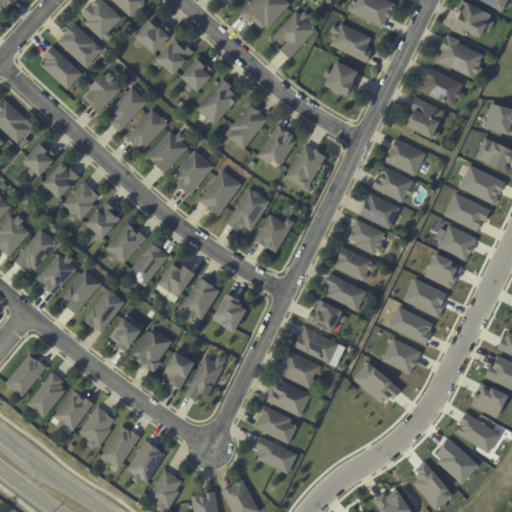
[(0,0),(12,0),(4,9),(2,8),(0,10),(0,0)]
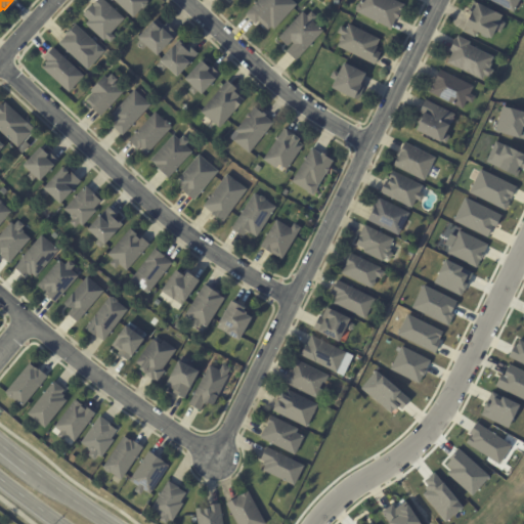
[(103,0),(124,19),(111,34),(115,38),(111,43),(105,39),(103,41),(85,24),(88,20),(82,15),(91,5),(92,6),(97,0),(103,0)]
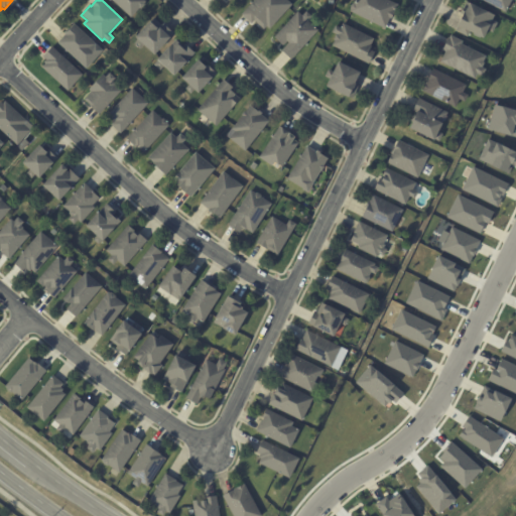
[(129,18),(109,0),(142,0),(144,1),(142,3),(143,5),(140,8),(138,8),(129,18)]
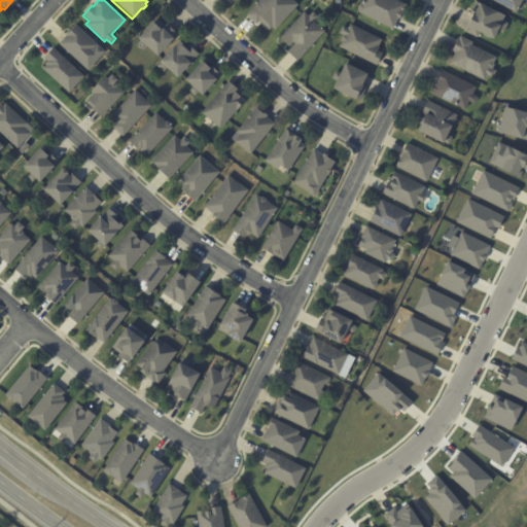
[(260,24),(258,22),(255,26),(245,15),(259,0),(291,0),(297,5),(274,31),(272,28),(269,31),(260,24)]
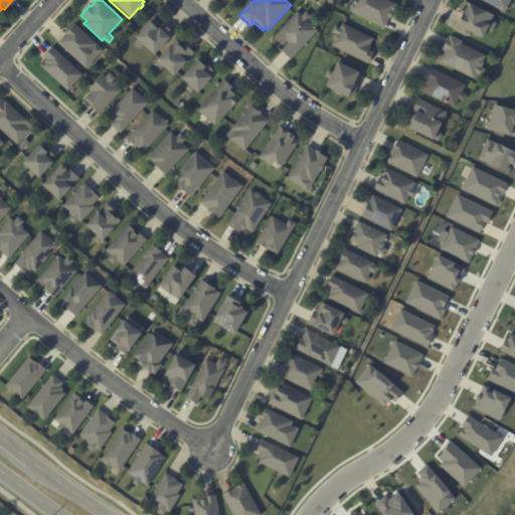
[(392,14),(389,19),(388,18),(383,29),(348,12),(349,11),(349,8),(350,5),(353,4),(355,0),(385,0),(396,5),(392,14)]
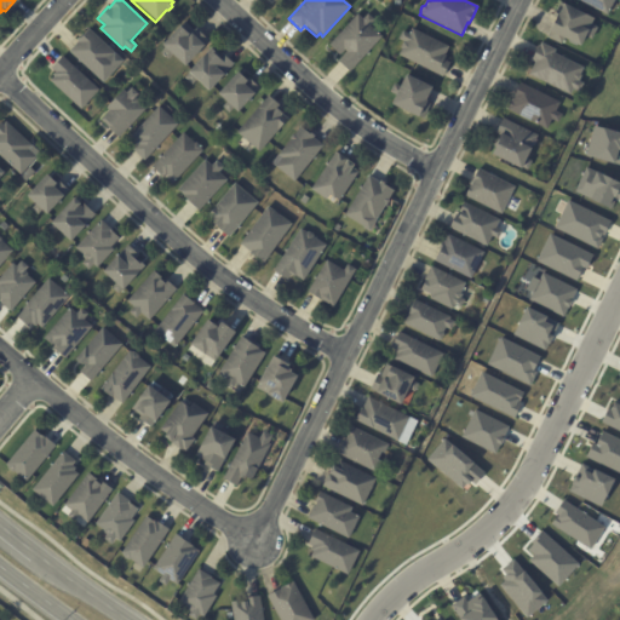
[(614,0),(607,16),(575,0),(614,0)]
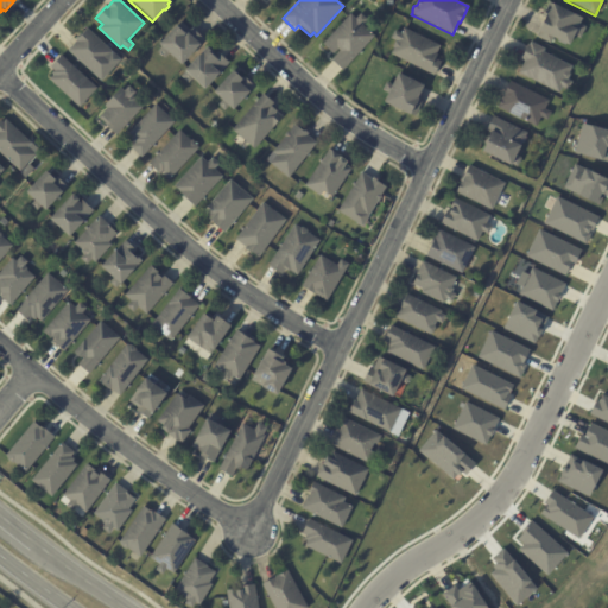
[(538,37),(540,32),(539,31),(546,16),(543,14),(545,10),(549,12),(552,5),(583,19),(581,25),(587,29),(581,39),(574,36),(569,46),(555,39),(552,44),(538,38),(538,37)]
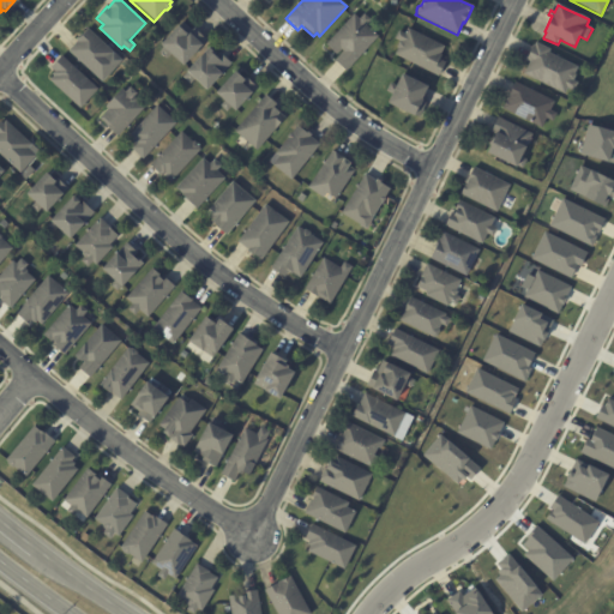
[(344,71),(335,62),(343,53),(341,50),(336,56),(325,47),(354,16),(360,20),(363,16),(371,22),(366,26),(378,37),(345,73),(344,71)]
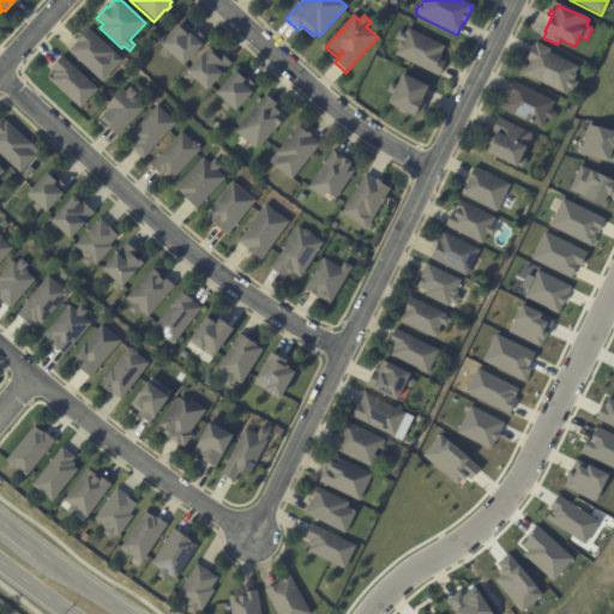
[(191,31),(193,32),(194,31),(208,42),(202,48),(200,47),(181,67),(169,56),(167,60),(161,54),(163,50),(158,47),(176,28),(178,29),(182,24),(191,31)]
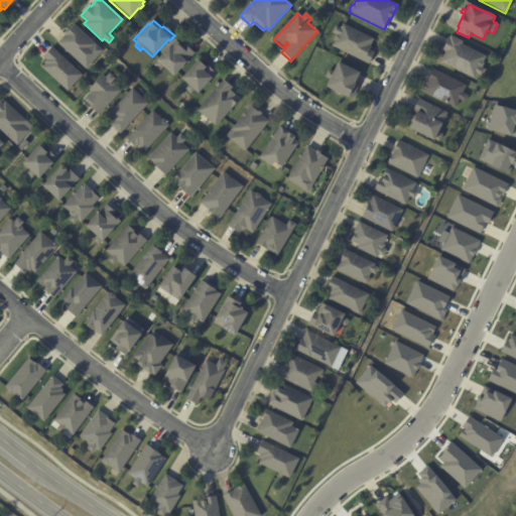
[(370,48),(369,50),(374,52),(369,65),(332,46),(334,41),(333,39),(336,34),(332,32),(335,26),(340,29),(343,24),(374,39),(370,46),(371,46),(370,48)]
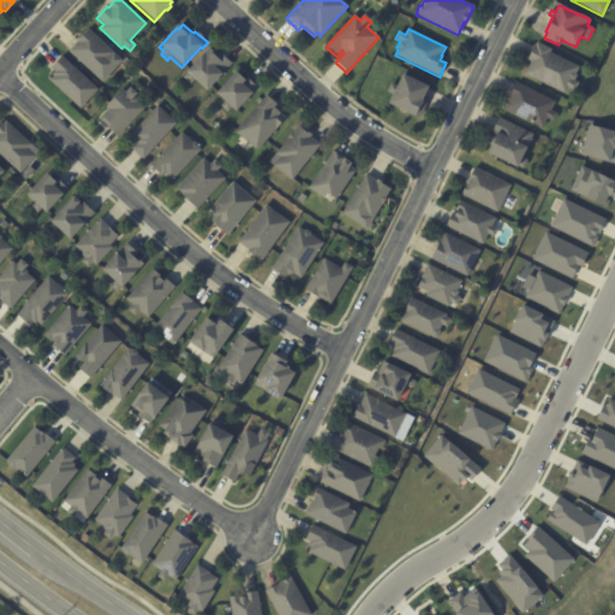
[(102,83),(67,53),(77,42),(75,42),(85,30),(121,61),(102,83)]
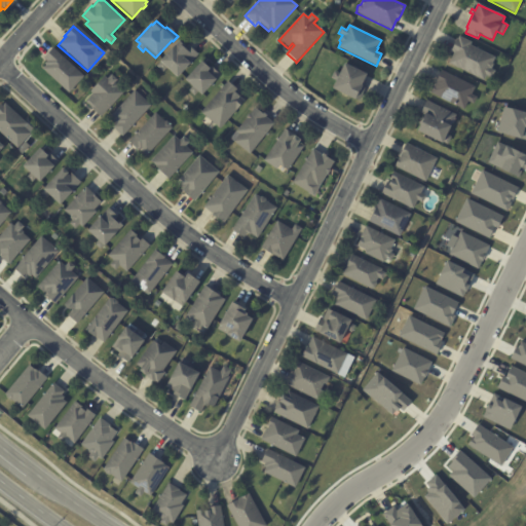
[(449,64),(454,52),(451,51),(457,39),(458,39),(459,36),(472,42),(470,45),(494,58),(492,63),(493,65),(490,70),(494,71),(490,79),(485,77),(483,80),(449,64)]
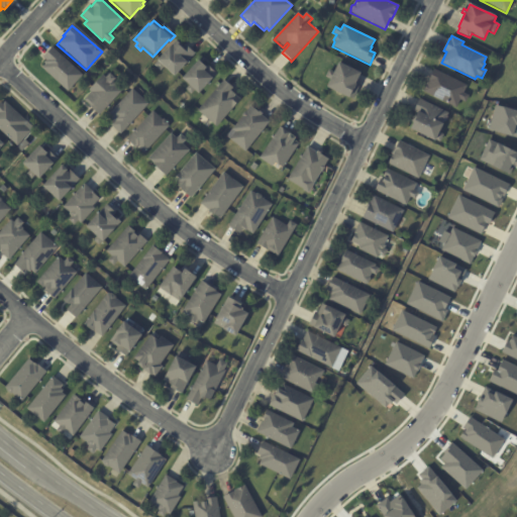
[(177,43),(183,49),(186,45),(194,54),(172,77),(164,69),(161,72),(156,67),(158,64),(156,62),(175,41),(177,43)]
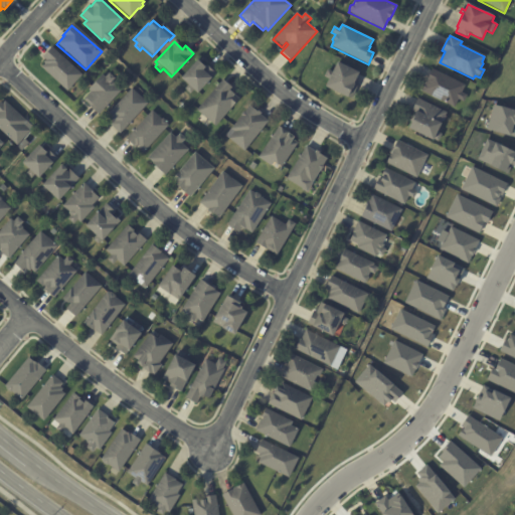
[(82,74),(67,92),(41,68),(44,64),(43,63),(45,60),(42,58),(51,47),(82,74)]
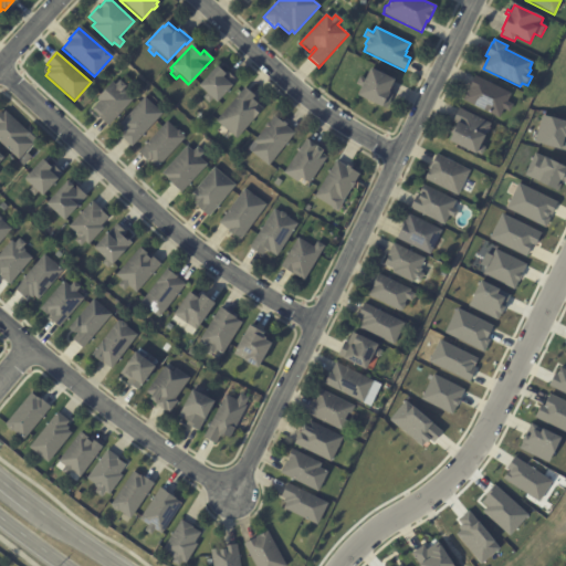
[(217,70),(223,75),(226,72),(237,82),(231,87),(216,104),(211,101),(209,104),(202,98),(205,95),(196,87),(213,67),(217,70)]
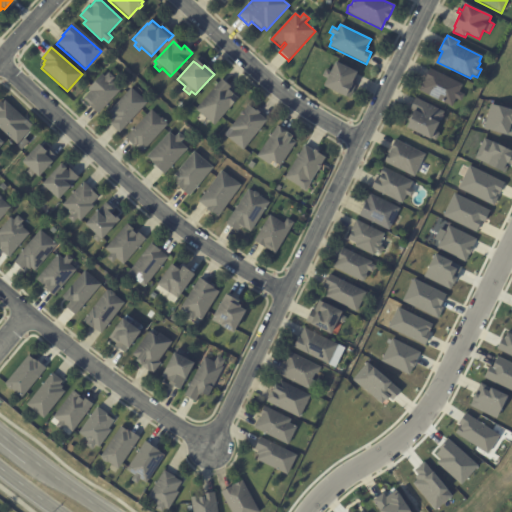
[(356,74),(351,83),(357,86),(351,99),(345,96),(344,97),(323,86),(327,78),(323,77),(327,69),(330,71),(334,62),(356,73),(356,74)]
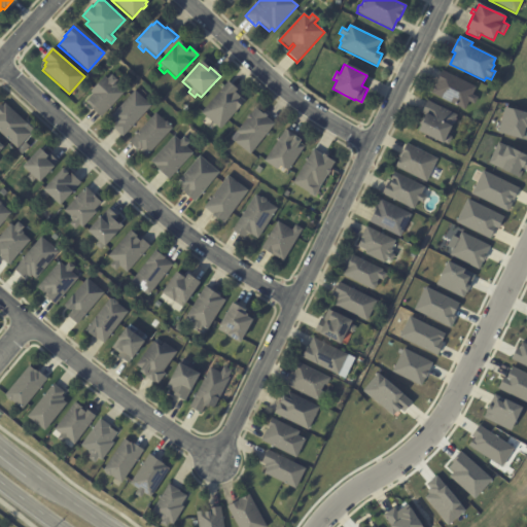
[(464,109),(430,94),(442,71),(476,88),(471,95),(477,98),(475,104),(468,101),(464,109)]
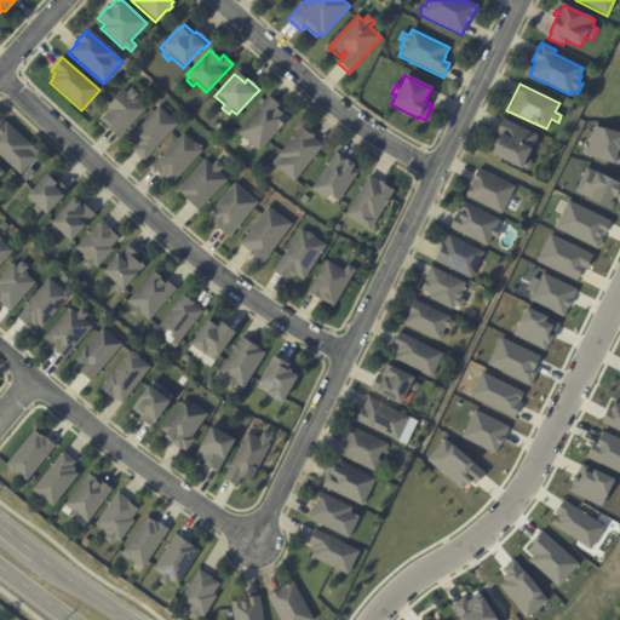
[(132,90),(137,95),(135,98),(137,101),(137,104),(144,110),(118,138),(99,120),(108,112),(105,108),(122,91),(126,95),(131,89),(132,90)]
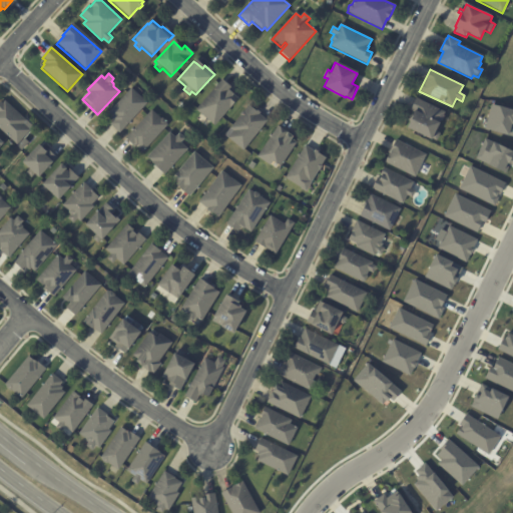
[(223,81),(233,89),(231,91),(233,94),(232,95),(237,99),(214,126),(196,111),(222,80),(223,81)]
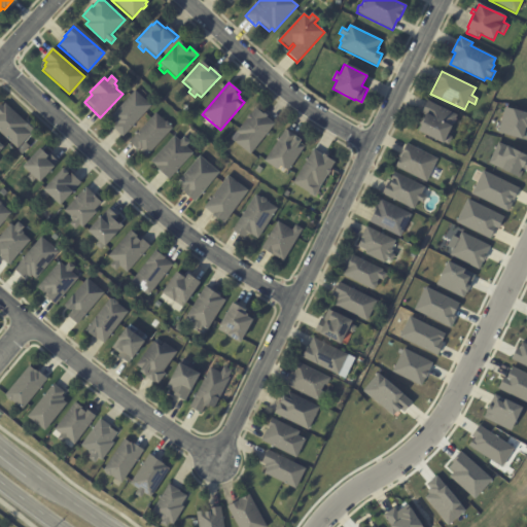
[(121,136),(112,129),(115,125),(113,123),(114,120),(111,117),(135,92),(151,106),(123,137),(121,136)]
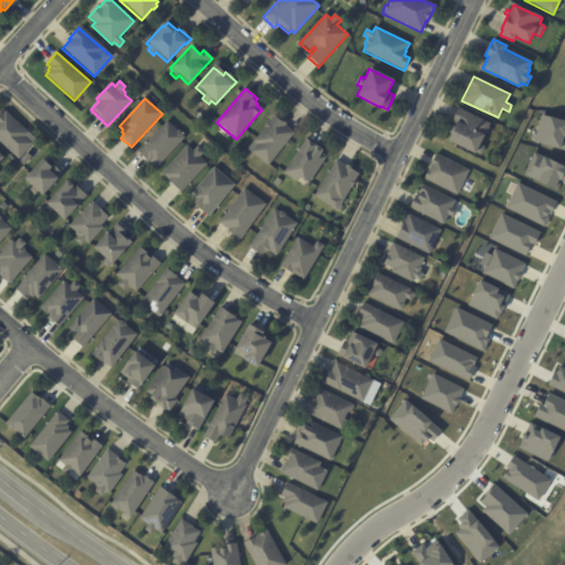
[(451,130),(456,123),(452,121),(458,109),(490,125),(488,128),(489,130),(488,134),(486,135),(483,137),(482,137),(479,145),(486,148),(481,157),(475,153),(473,156),(446,142),(451,130)]
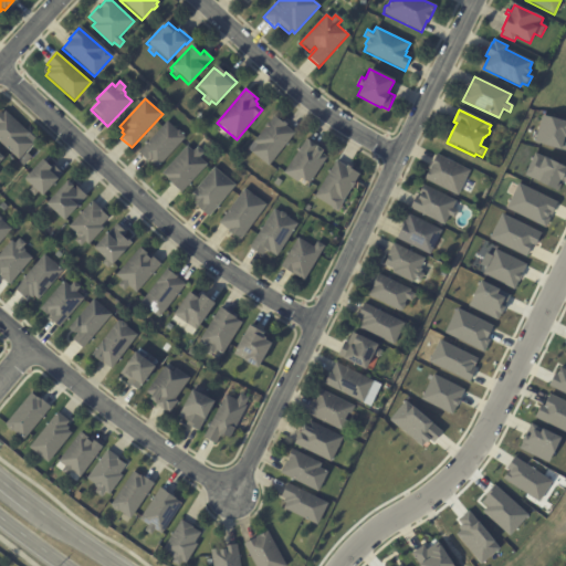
[(29,133),(25,136),(33,143),(19,159),(0,142),(0,112),(1,113),(4,111),(29,133)]
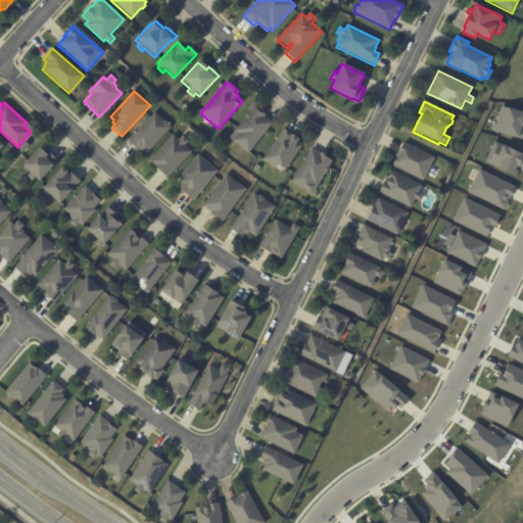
[(503,105),(522,110),(522,137),(495,130),(503,105)]
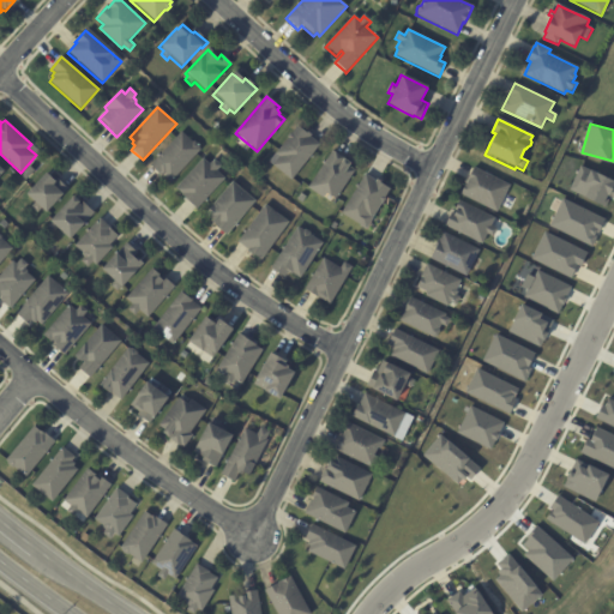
[(306,133),(309,137),(319,145),(290,182),(272,167),(278,158),(275,155),(287,140),(286,137),(288,134),(292,134),(298,126),(306,133)]
